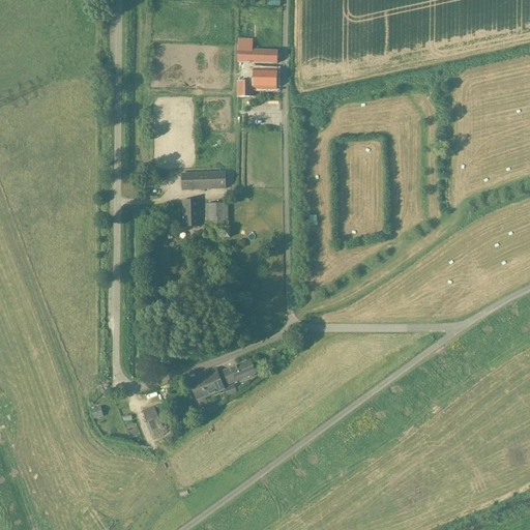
[(238,40),(237,63),(277,65),(277,52),(252,51),(253,40),(238,40)]
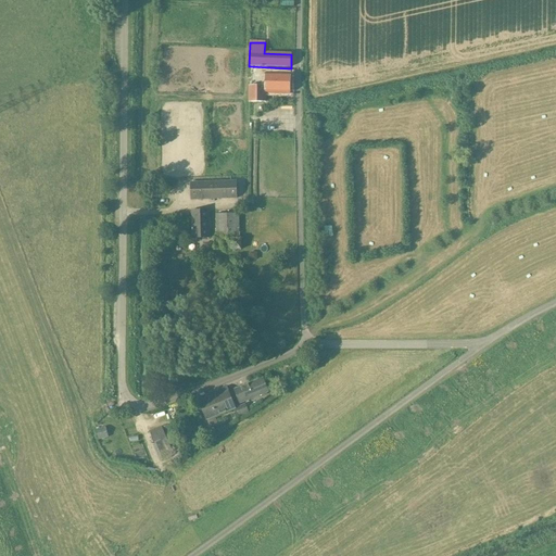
[(266,103),(266,93),(291,93),(291,75),(266,74),(265,87),(249,86),(249,103),(266,103)]
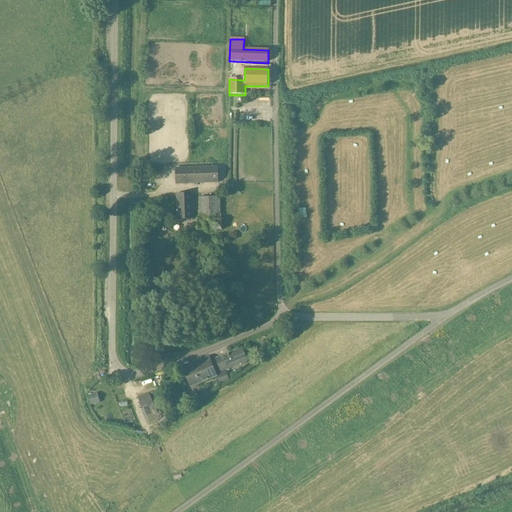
[(175,168),(176,185),(218,183),(218,166),(175,168)]
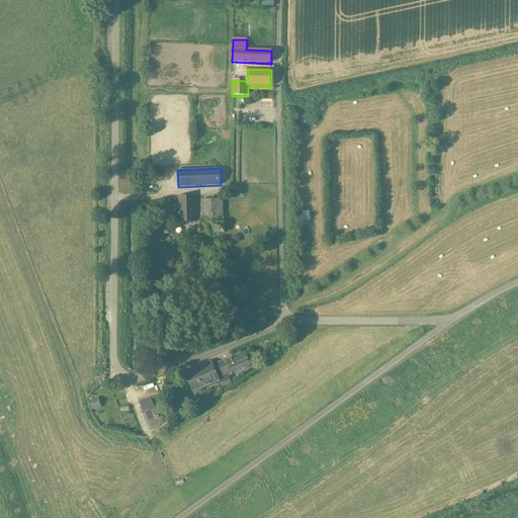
[(179,223),(196,223),(195,196),(178,196),(179,223)]
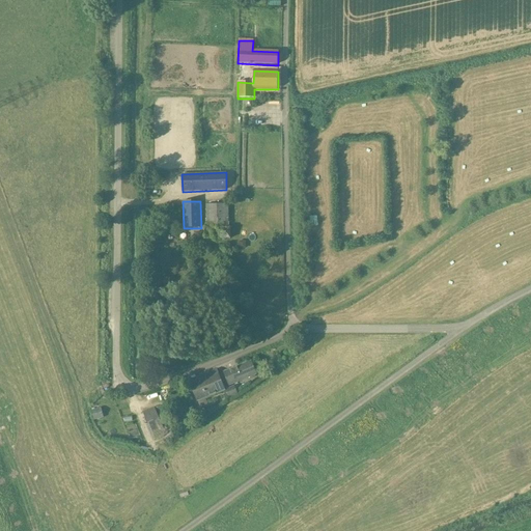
[(230,227),(228,227),(228,204),(206,205),(207,227),(204,227),(204,240),(230,240),(230,227)]
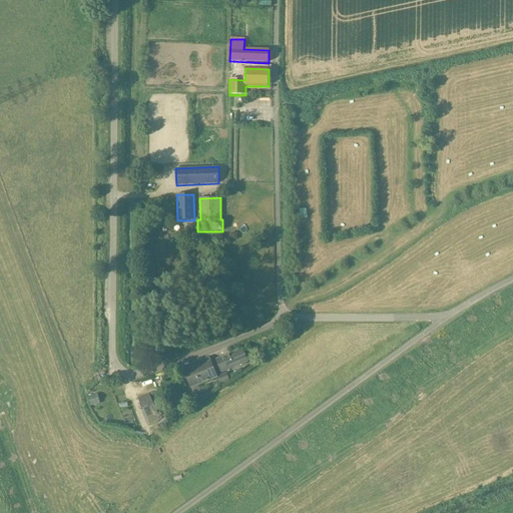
[(308,231),(308,218),(300,218),(300,231),(308,231)]
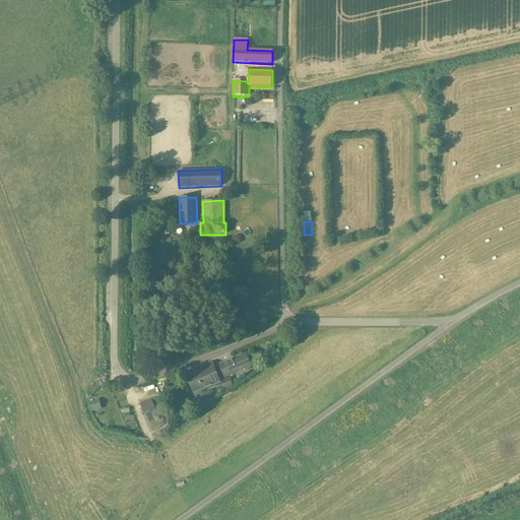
[(224,378),(245,370),(252,367),(246,353),(240,356),(219,365),(224,378)]
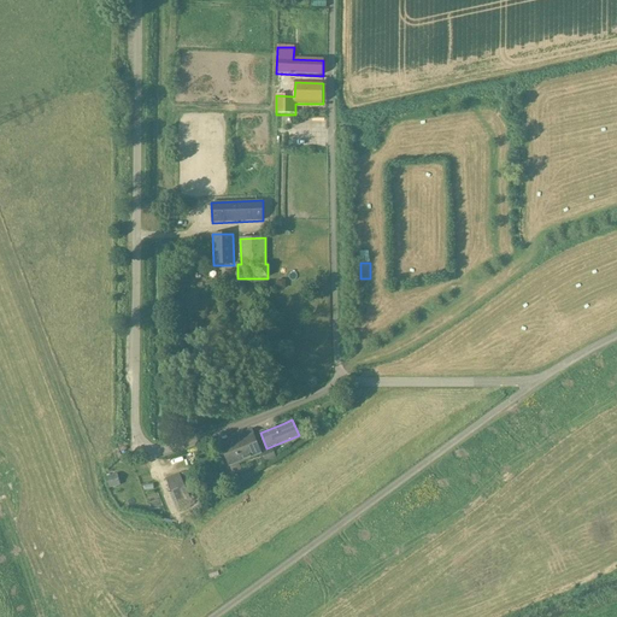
[(260,453),(252,430),(239,435),(241,439),(221,446),(229,466),(260,453)]
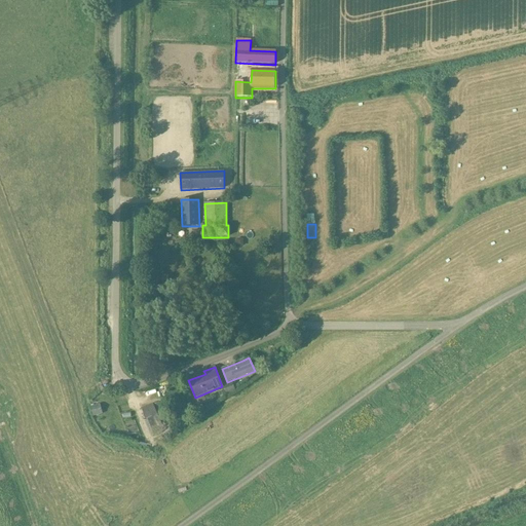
[(223,385),(225,391),(226,395),(235,390),(233,382),(223,385)]
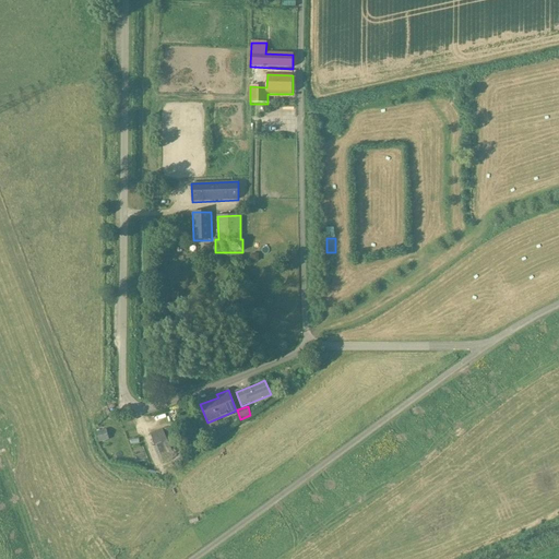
[(169,427),(164,429),(168,440),(174,438),(169,427)]
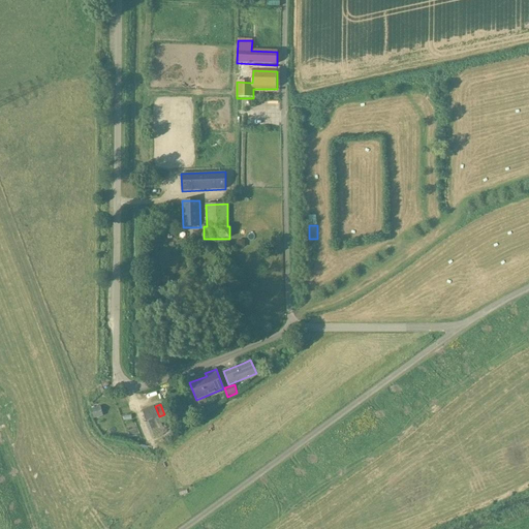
[(100,406),(99,407),(91,409),(93,418),(102,415),(100,406)]
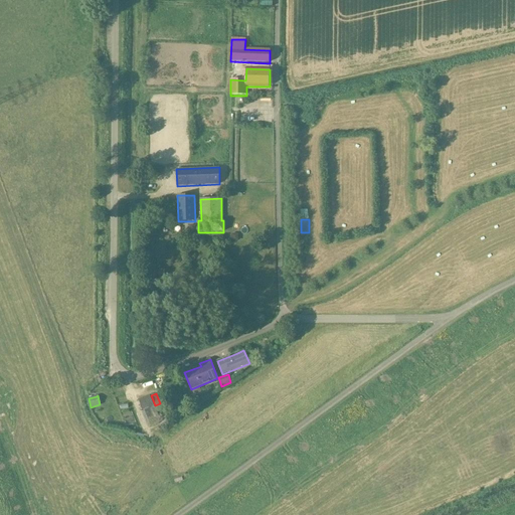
[(138,400),(142,409),(143,410),(154,406),(150,395),(138,400)]
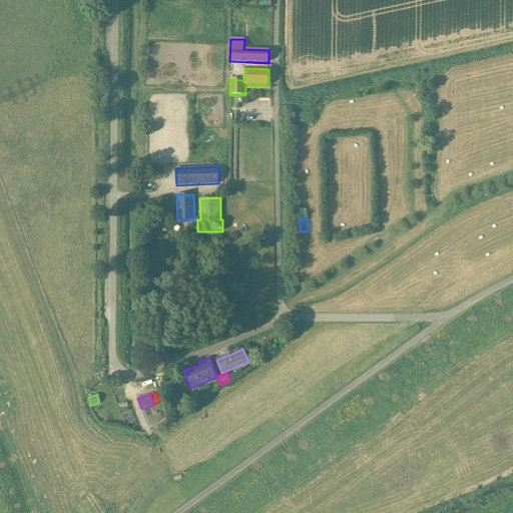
[(154,405),(141,411),(147,427),(155,423),(154,420),(159,417),(154,405)]
